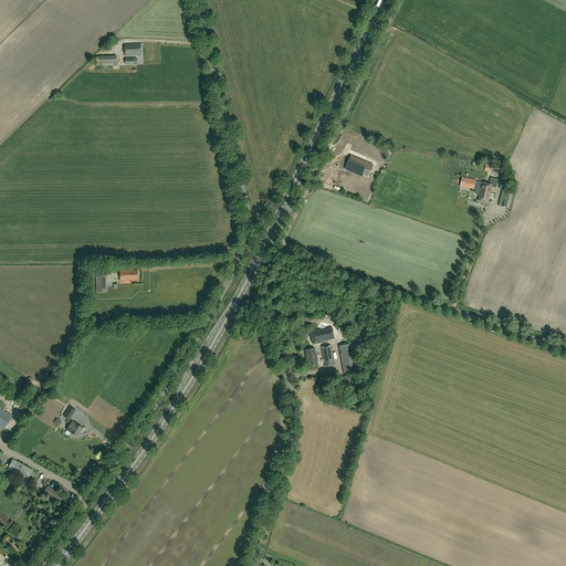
[(142,44),(125,44),(125,56),(142,56),(142,44)]
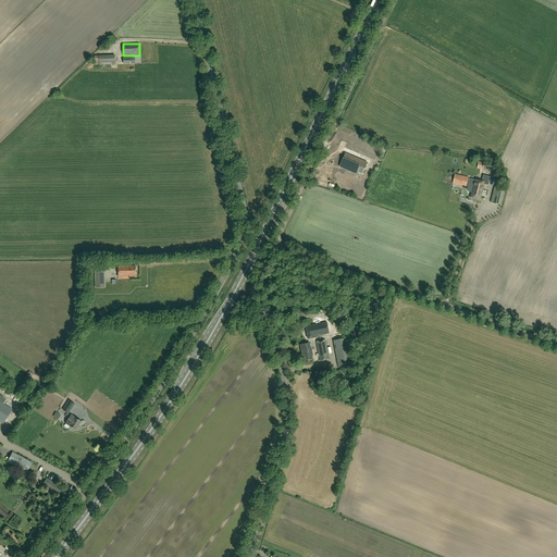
[(115,56),(99,57),(94,57),(95,65),(99,65),(115,64),(115,56)]
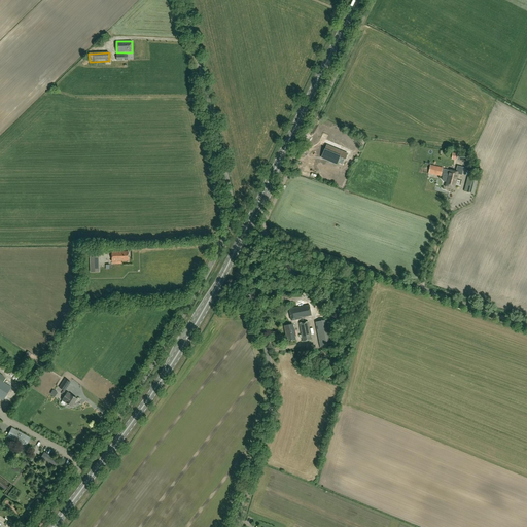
[(347,154),(328,146),(327,149),(325,148),(322,156),(338,163),(340,156),(345,160),(347,154)]
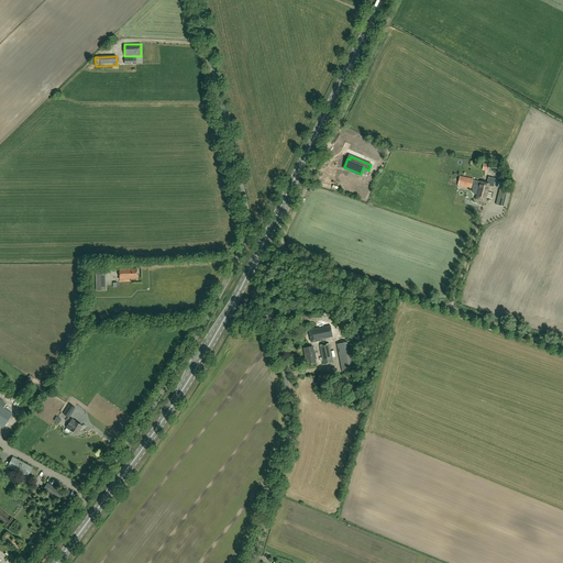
[(338,179),(345,164),(338,161),(331,176),(338,179)]
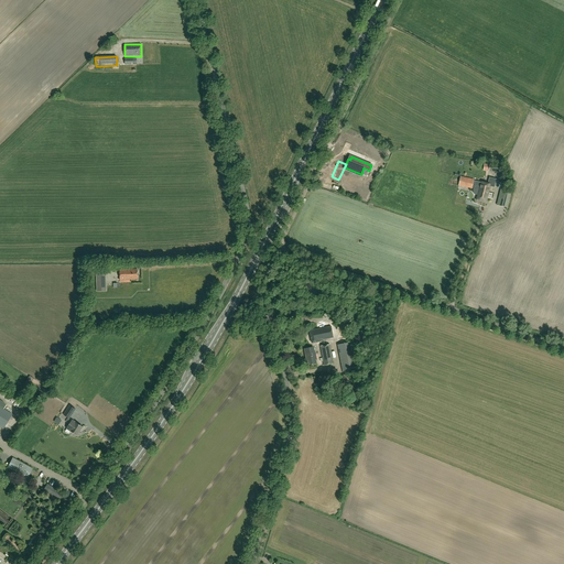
[(489,171),(501,173),(502,165),(490,163),(489,171)]
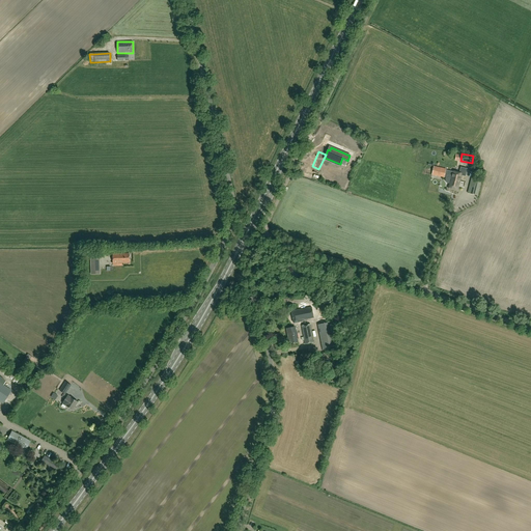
[(446,168),(434,166),(431,175),(444,177),(446,168)]
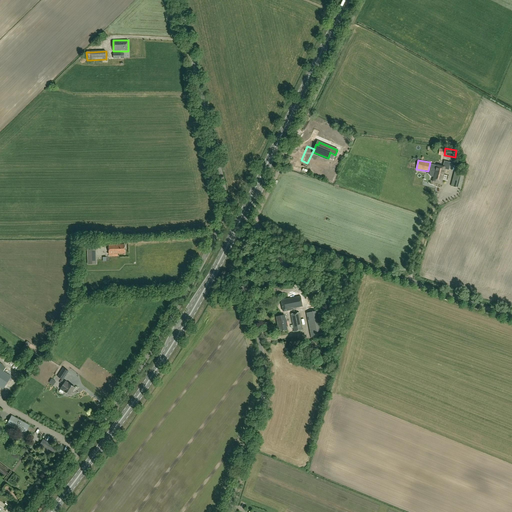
[(437,165),(435,173),(432,181),(441,184),(446,168),(437,165)]
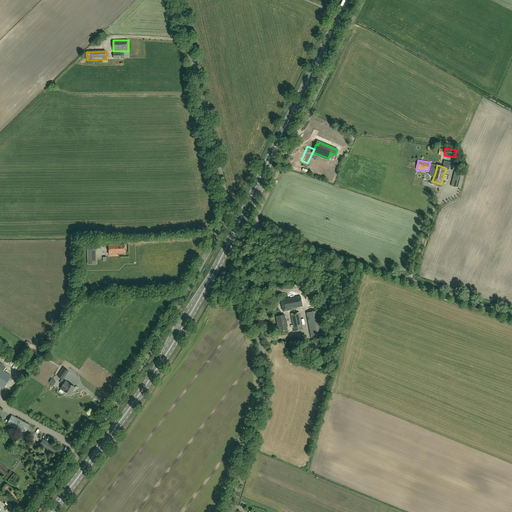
[(315,173),(324,175),(326,168),(316,166),(315,173)]
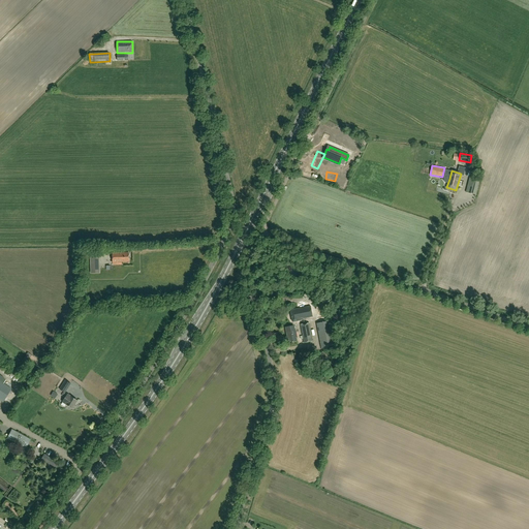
[(475,195),(479,181),(479,180),(470,178),(467,193),(475,195)]
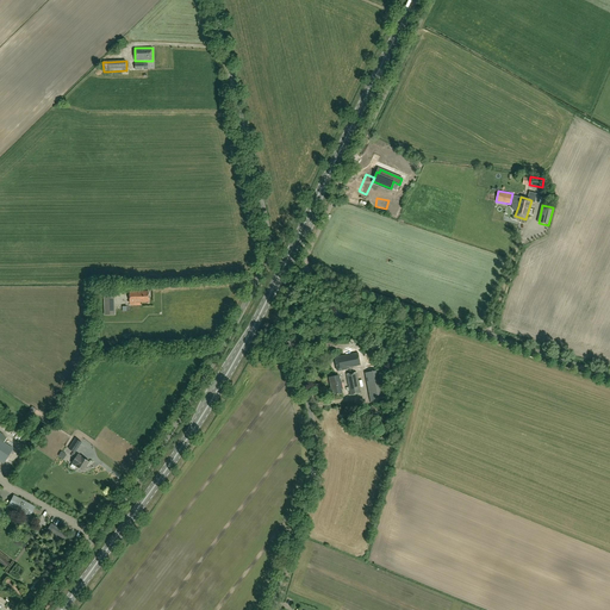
[(130,292),(130,303),(130,305),(141,305),(141,303),(149,303),(149,292),(141,292),(141,291),(130,292)]
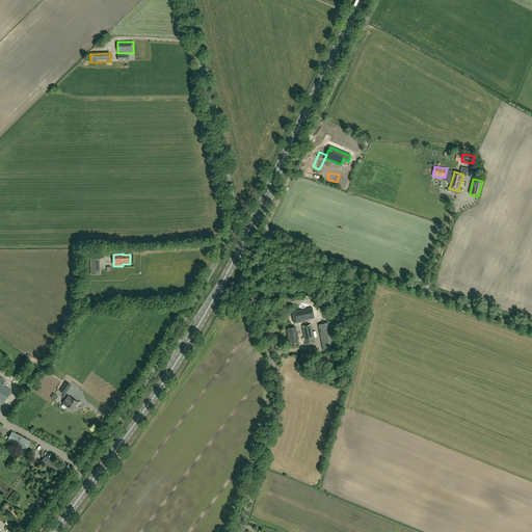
[(90,258),(91,275),(101,274),(100,258),(90,258)]
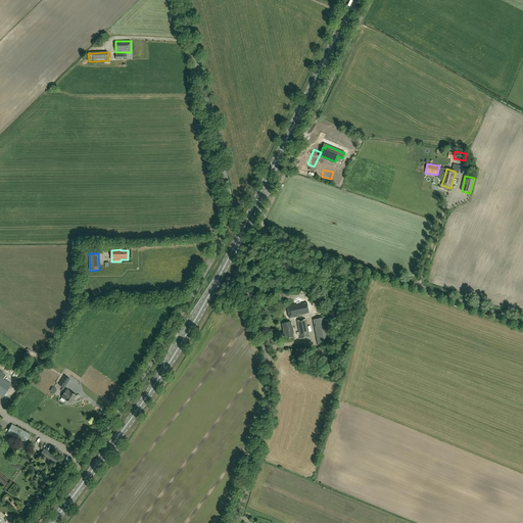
[(296,317),(299,317),(299,316),(304,314),(308,314),(306,302),(287,306),(289,319),(296,317)]
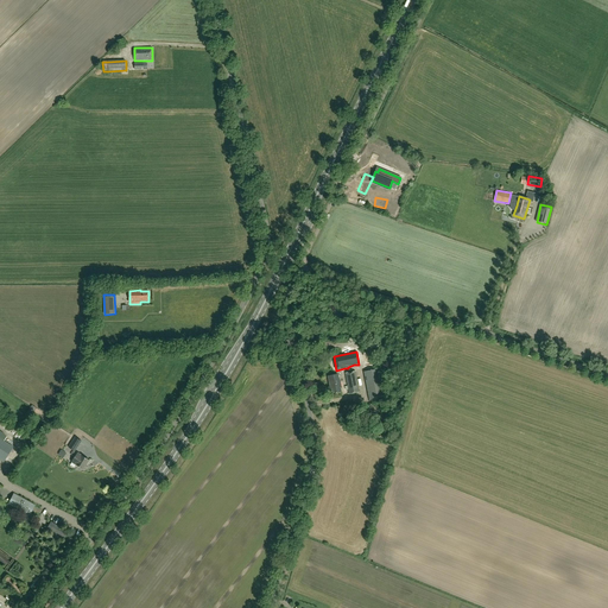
[(365,372),(369,401),(385,398),(379,369),(365,372)]
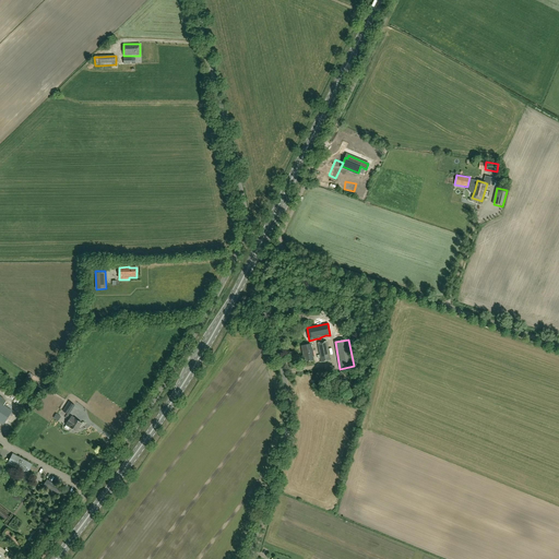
[(331,360),(326,341),(321,343),(318,343),(321,363),(331,360)]
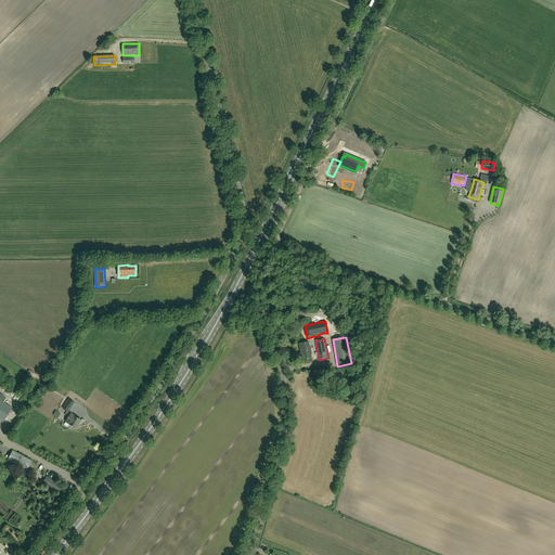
[(309,341),(299,344),(301,352),(302,352),(304,359),(311,358),(311,355),(312,355),(310,347),(309,347),(309,341)]
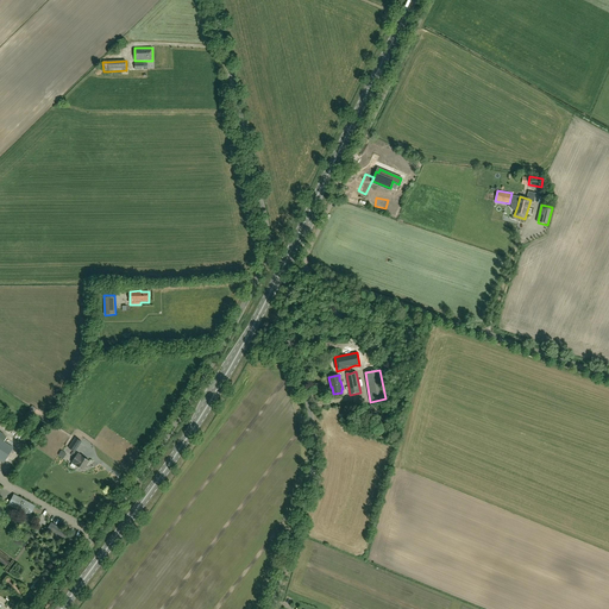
[(31,406),(27,413),(18,426),(14,425),(12,428),(18,432),(20,428),(30,415),(31,416),(36,409),(31,406)]
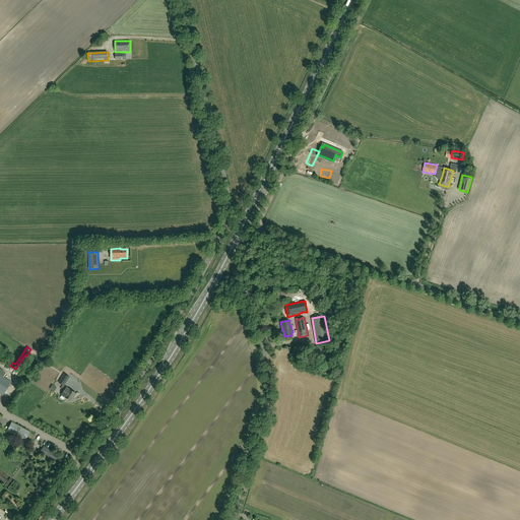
[(64,374),(59,383),(63,385),(61,388),(62,389),(69,378),(64,374)]
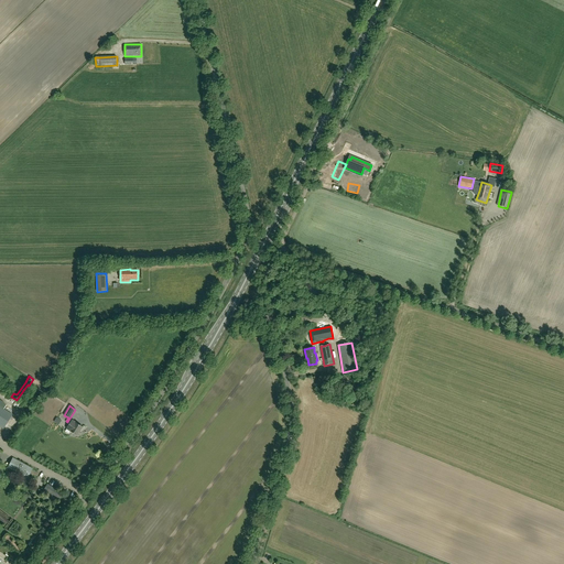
[(0,407),(0,425),(3,429),(12,414),(0,407)]
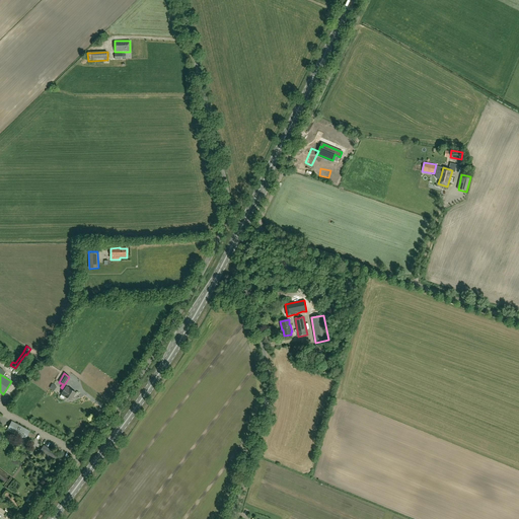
[(76,393),(70,389),(67,387),(64,390),(63,390),(61,392),(62,394),(71,400),(73,400),(74,398),(73,397),(76,393)]
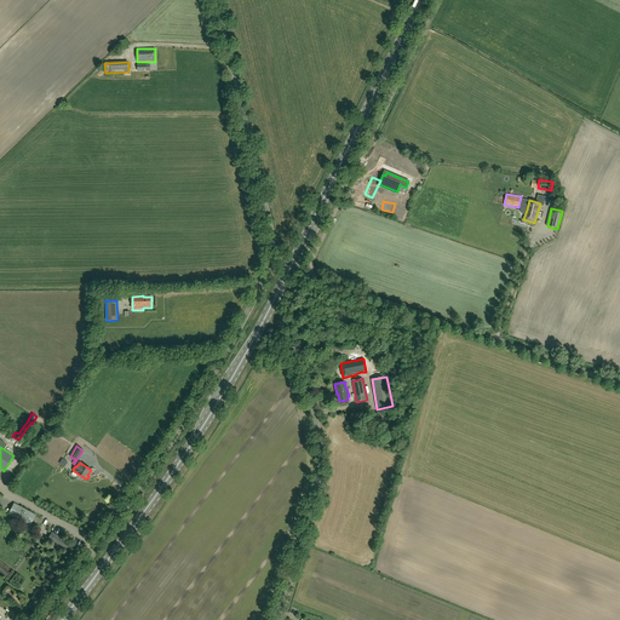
[(35,515),(13,503),(7,514),(29,526),(27,529),(32,532),(33,528),(30,526),(35,515)]
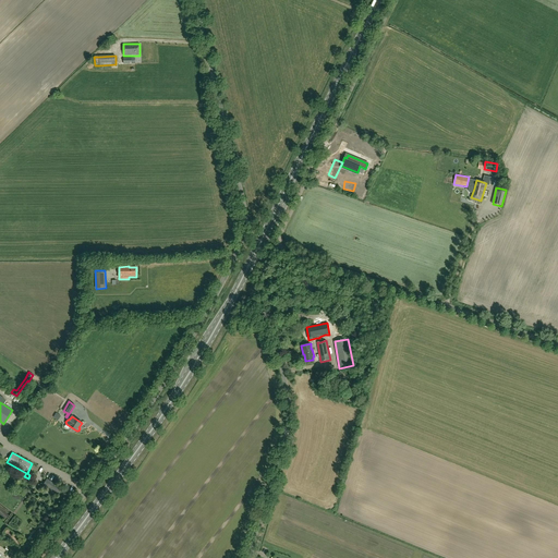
[(47,478),(44,485),(60,494),(63,488),(47,478)]
